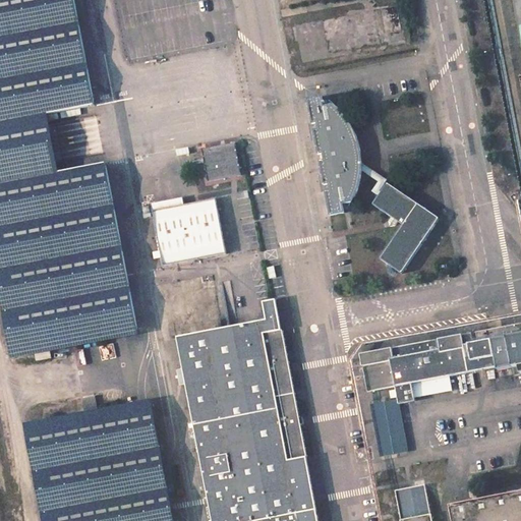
[(76,0),(0,0),(0,128),(36,121),(98,110),(76,0)]
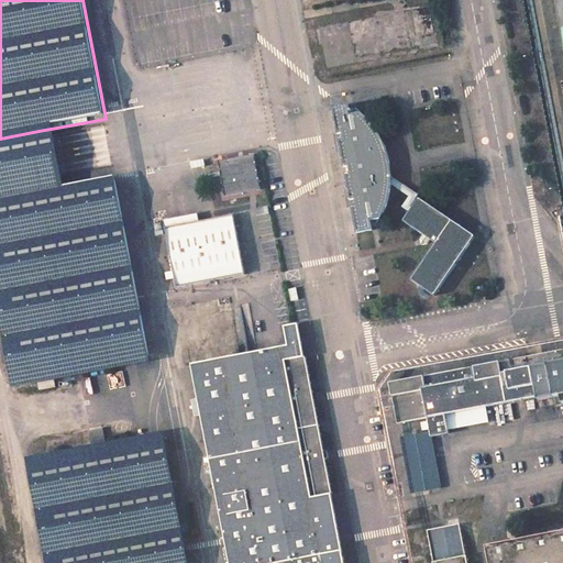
[(354,101),(338,105),(343,132),(349,131),(350,138),(344,139),(349,165),(354,164),(355,170),(351,170),(355,198),(361,197),(362,203),(356,203),(362,231),(378,228),(376,218),(387,216),(390,209),(394,200),(396,191),(397,184),(397,181),(397,180),(397,179),(397,178),(397,177),(397,167),(396,161),(394,153),(392,145),(389,140),(386,132),(377,121),(372,114),(366,109),(355,111),(354,101)]
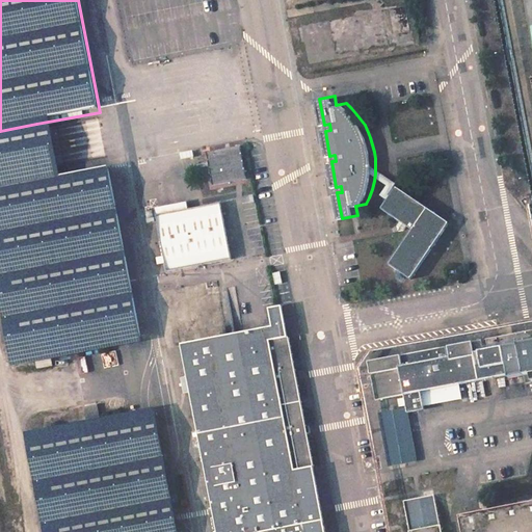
[(0,181),(46,173),(36,124),(0,131),(0,181)]
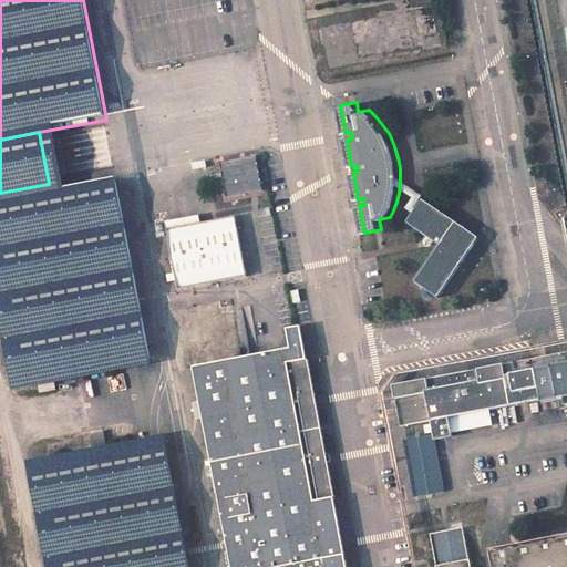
[(257,156),(223,163),(229,198),(265,192),(257,156)]
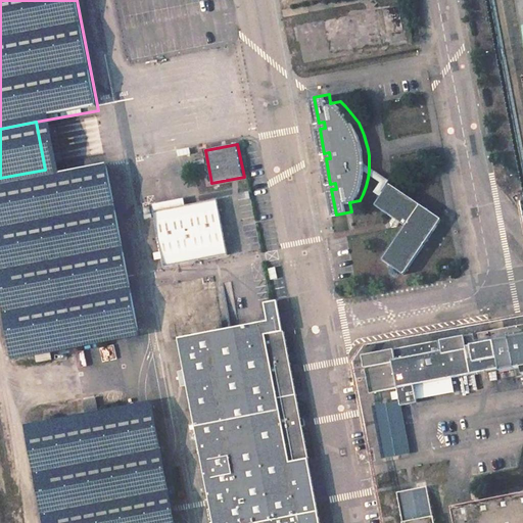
[(45,170),(0,178),(0,289),(13,360),(141,335),(107,157),(45,170)]
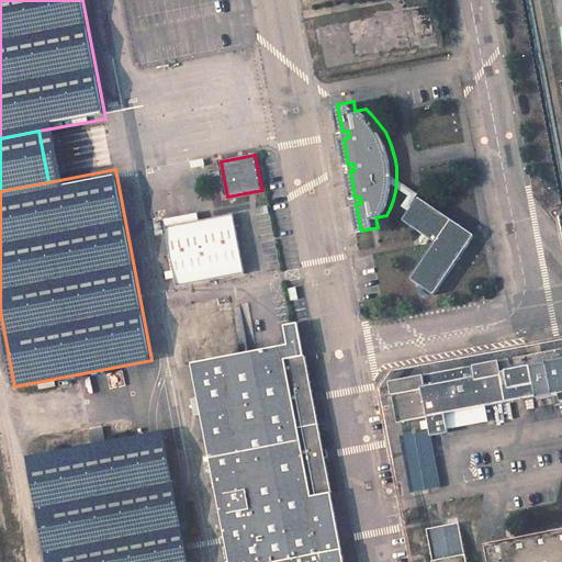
[(475,234),(420,195),(414,205),(412,204),(419,192),(396,177),(396,178),(396,179),(396,180),(396,181),(396,183),(412,193),(405,204),(412,209),(405,218),(438,240),(413,278),(436,293),(475,234)]
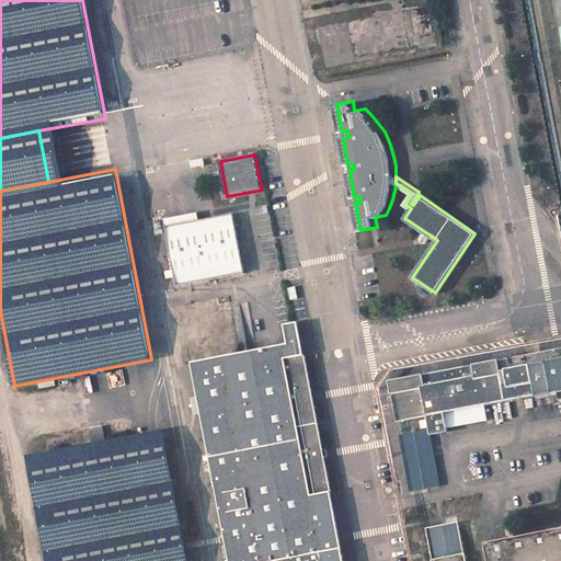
[(245,274),(235,215),(167,228),(179,286),(245,274)]
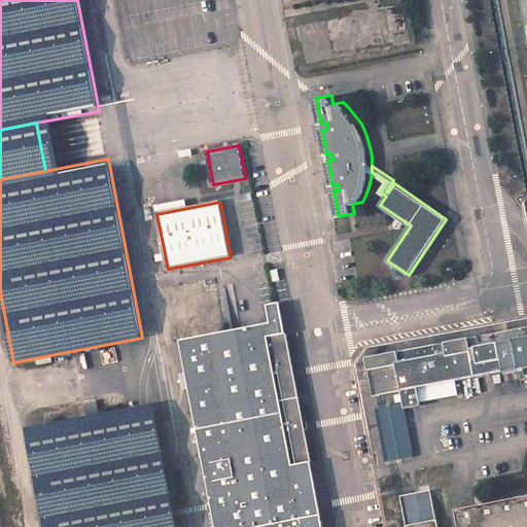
[(280,303),(268,305),(271,320),(265,321),(266,325),(292,466),(311,463),(280,303)]
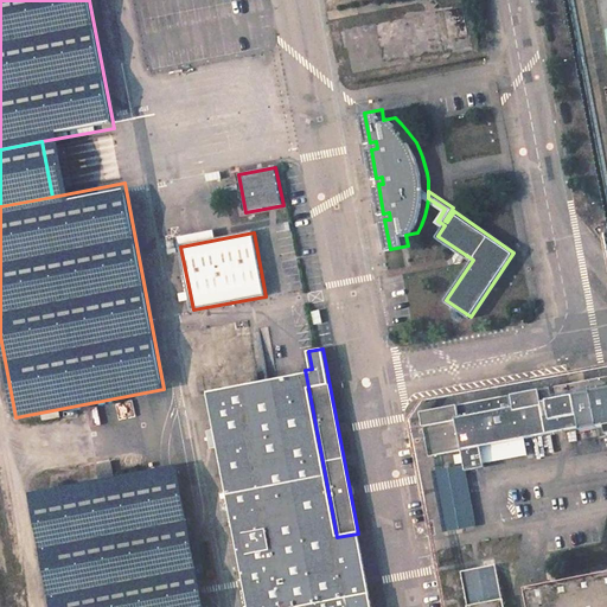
[(606,374),(421,410),(429,454),(462,448),(465,462),(466,470),(485,465),(481,445),(580,426),(581,428),(599,426),(600,435),(606,434),(606,374)]
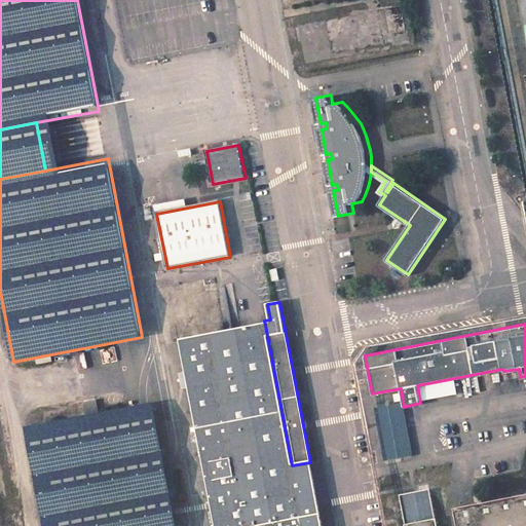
[(265,325),(181,340),(216,525),(323,525),(310,462),(292,465),(265,325)]
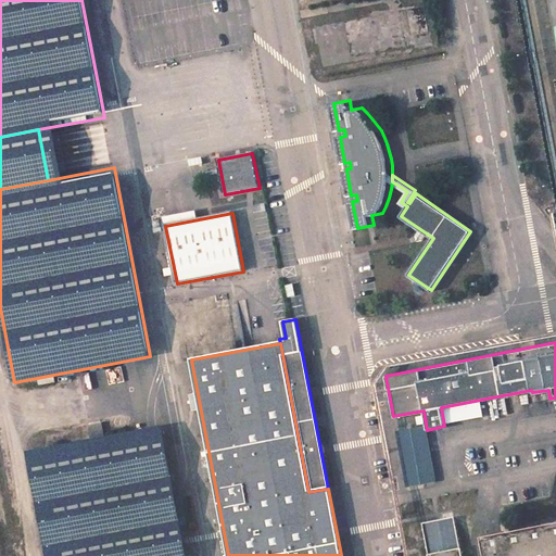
[(90,436),(103,433),(101,422),(88,425),(90,436)]
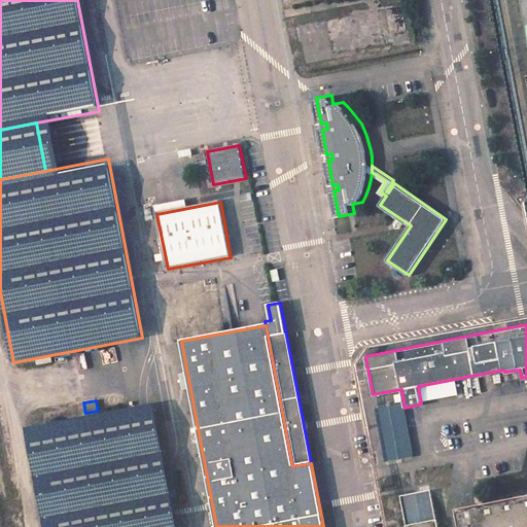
[(403,401),(378,407),(388,460),(414,455),(405,408),(403,401)]
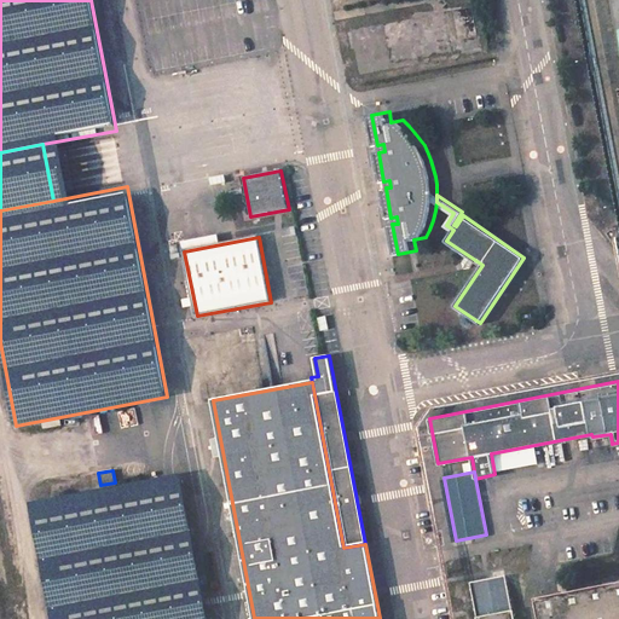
[(209,618),(183,474),(30,503),(52,618),(209,618)]
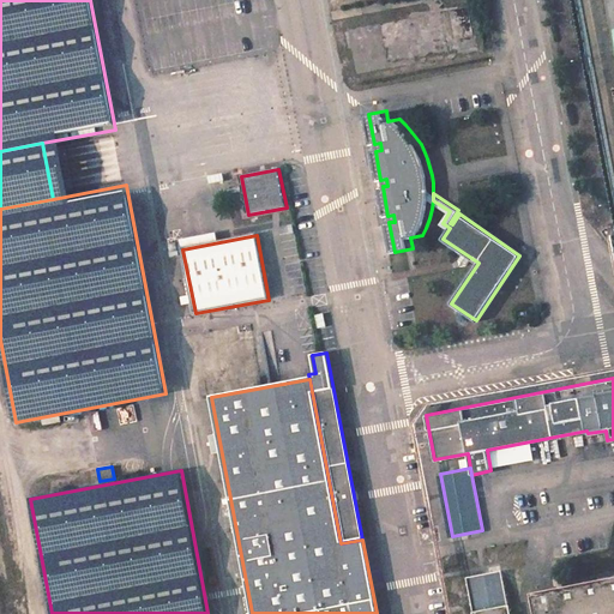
[(465,579),(471,613),(510,613),(501,572),(465,579)]
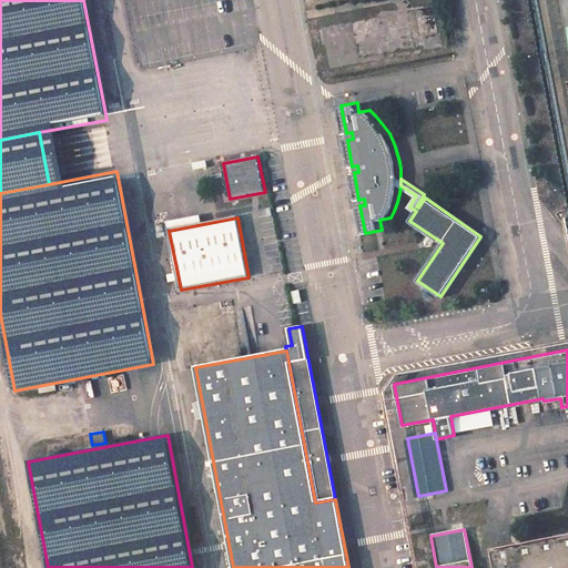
[(567,567),(567,536),(492,550),(494,567),(567,567)]
